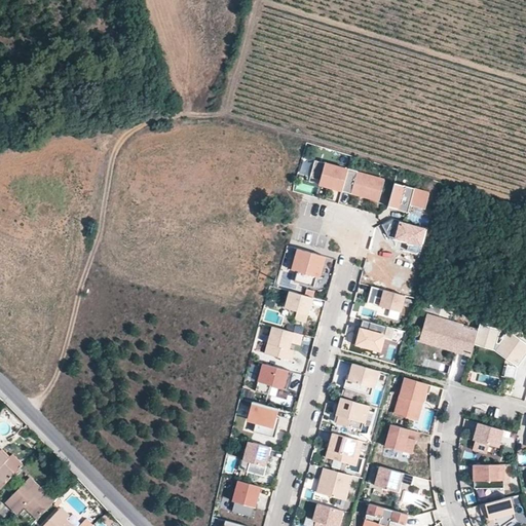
[(344,189),(349,170),(316,161),(312,176),(328,181),(327,185),(335,187),(335,188),(344,190),(344,189)]
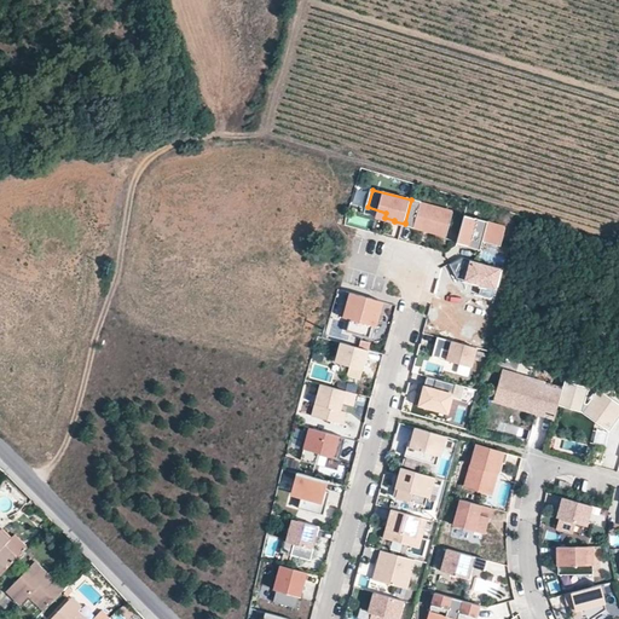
[(455,213),(422,203),(423,202),(411,200),(405,223),(427,229),(428,225),(435,226),(434,231),(449,235),(455,213)]
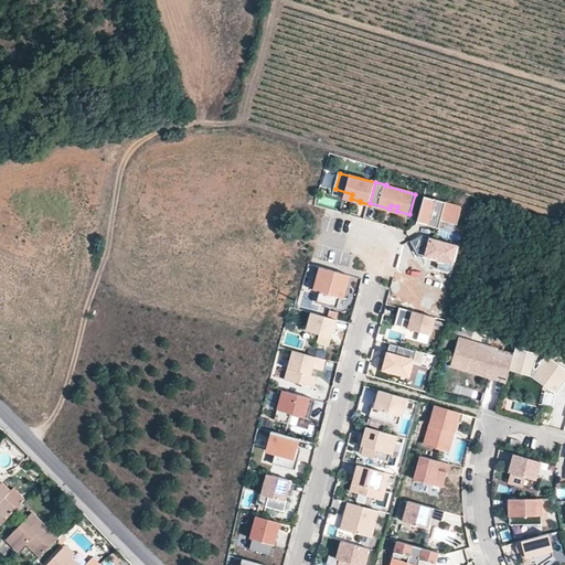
[(352,194),(336,189),(334,194),(351,199),(352,194)]
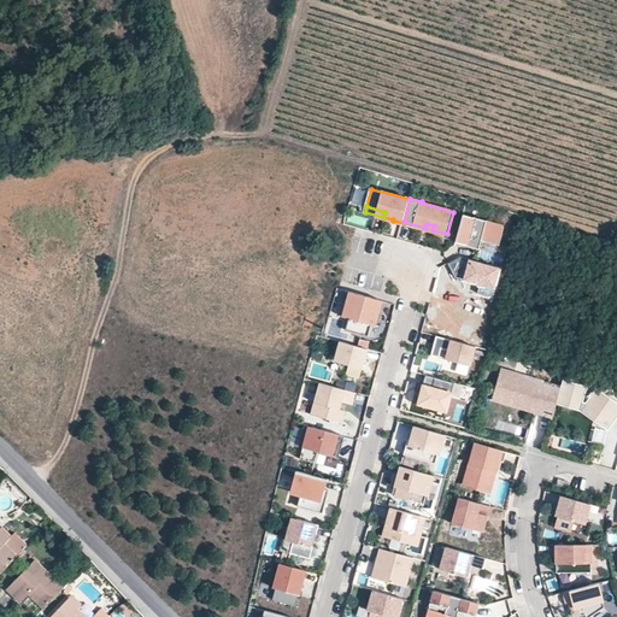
[(501,246),(506,228),(488,223),(488,222),(475,218),(475,219),(464,216),(457,244),(469,246),(469,244),(483,247),(485,242),(501,246)]
